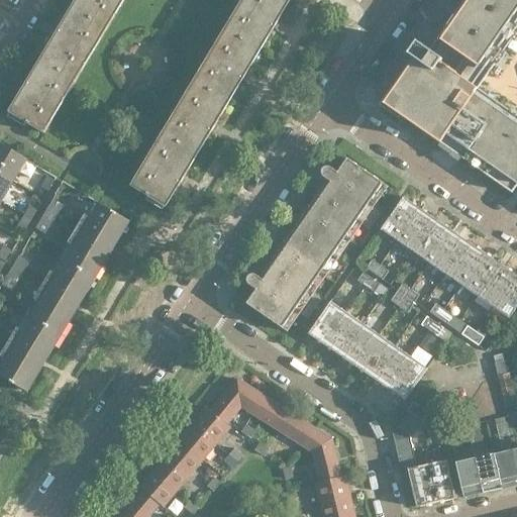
[(75,0),(19,93),(58,115),(75,87),(69,84),(119,0),(213,0),(234,12),(141,166),(180,189),(293,1),(292,0),(75,0)]
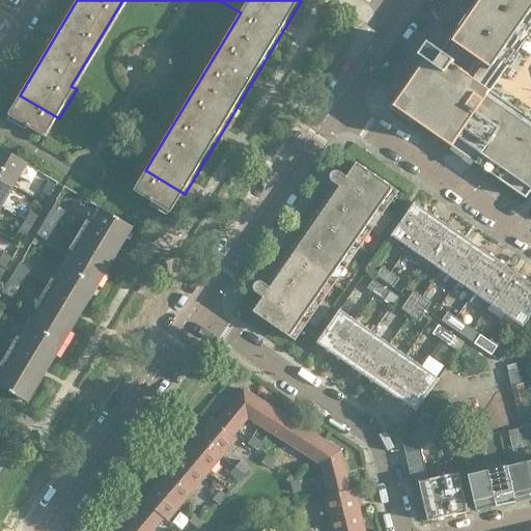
[(398,102),(394,107),(526,199),(530,191),(530,0),(484,0),(474,16),(472,14),(469,19),(471,21),(457,40),(455,38),(452,42),(454,44),(446,55),(428,43),(419,56),(426,61),(423,65),(425,67),(421,74),(419,72),(415,77),(418,79),(409,92),(406,90),(402,95),(404,96),(400,104),(398,102)]
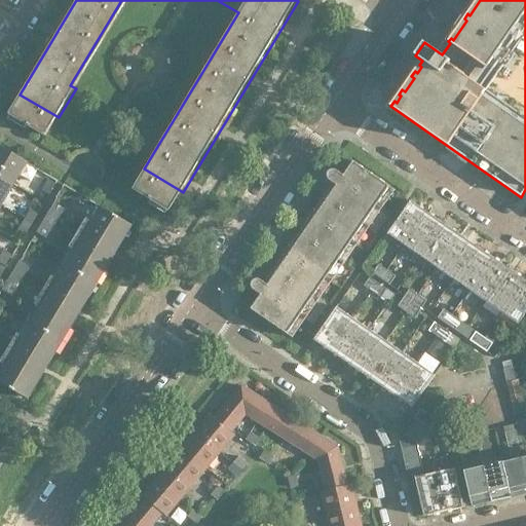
[(77,134),(72,142),(84,149),(89,141),(77,134)]
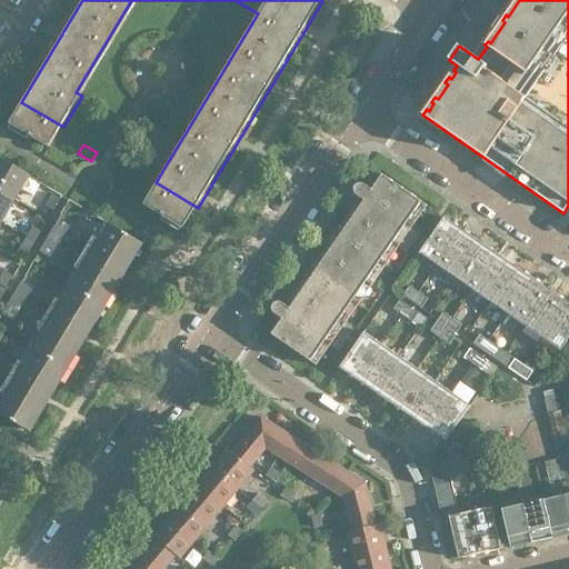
[(0,159),(0,191),(15,201),(29,177),(0,159)]
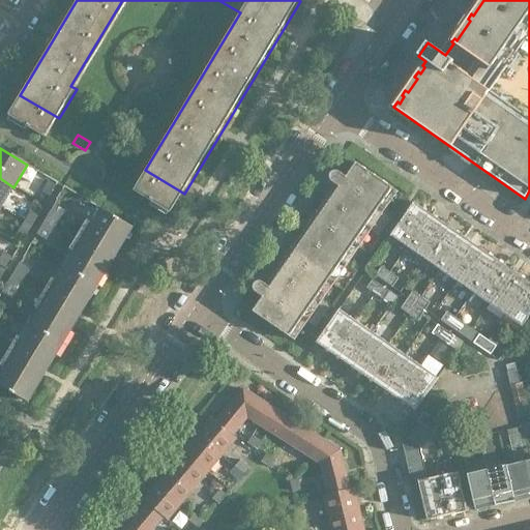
[(253,285),(253,288),(254,291),(257,293),(262,297),(253,312),(290,336),(302,319),(315,327),(328,307),(316,299),(328,281),(341,262),(354,243),(365,227),(379,235),(392,215),(379,207),(380,206),(392,188),(356,163),(349,173),(346,176),(339,171),(336,170),(332,171),(330,173),(253,285)]
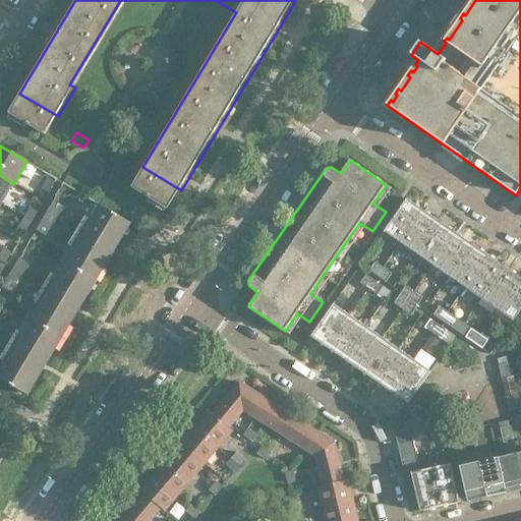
[(0,175),(0,205),(13,184),(0,175)]
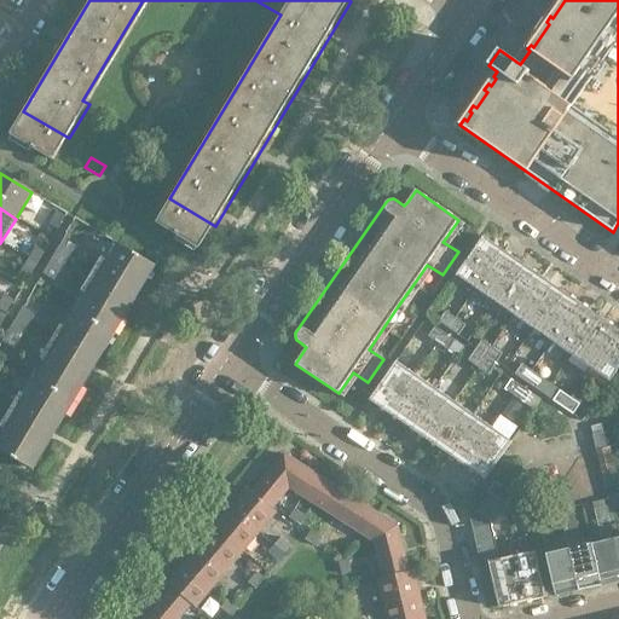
[(68,213),(58,208),(51,223),(58,229),(68,213)]
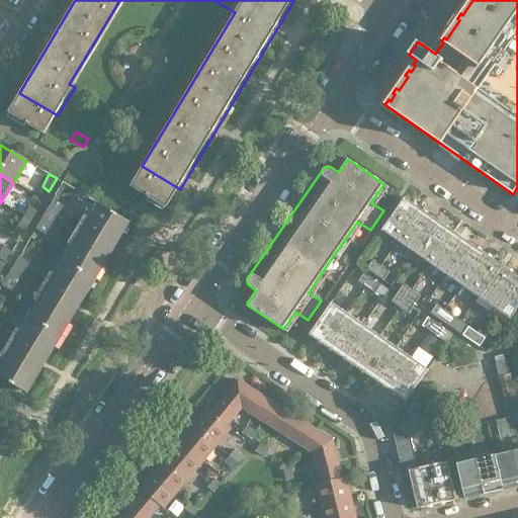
[(404,197),(381,230),(396,241),(419,207),(404,197)]
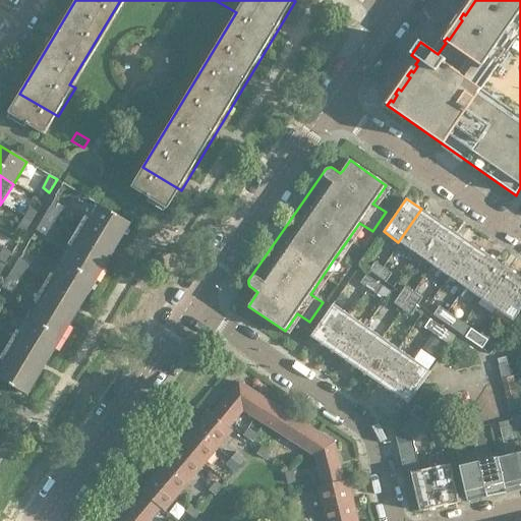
[(65,208),(54,200),(49,208),(60,215),(65,208)]
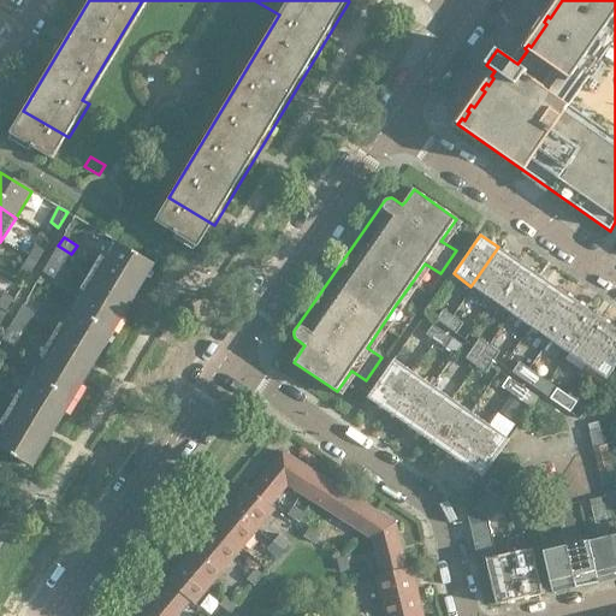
[(112,240),(92,272),(71,307),(113,332),(154,265),(118,243),(112,240)]
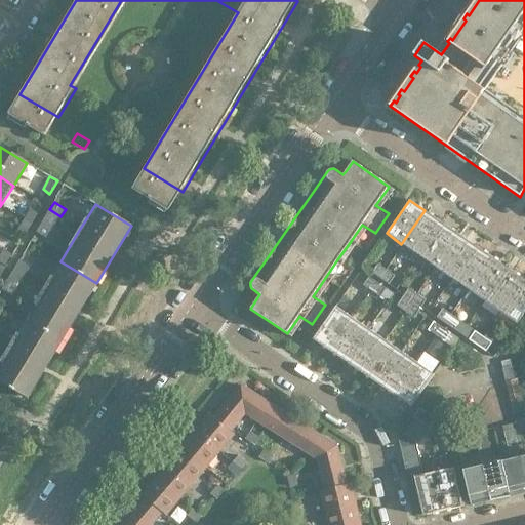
[(29,209),(23,219),(29,223),(31,225),(37,214),(29,209)]
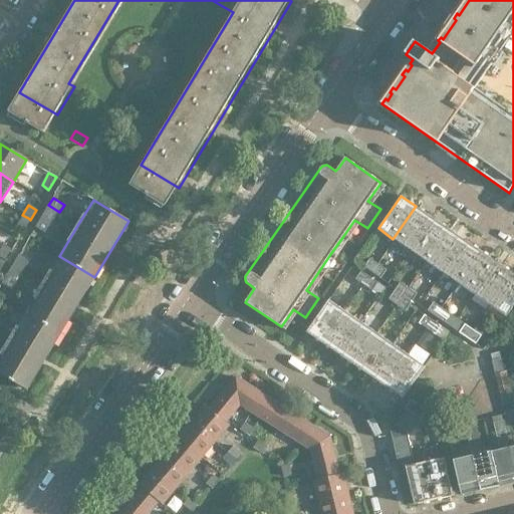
[(59,212),(48,205),(44,213),(55,219),(59,212)]
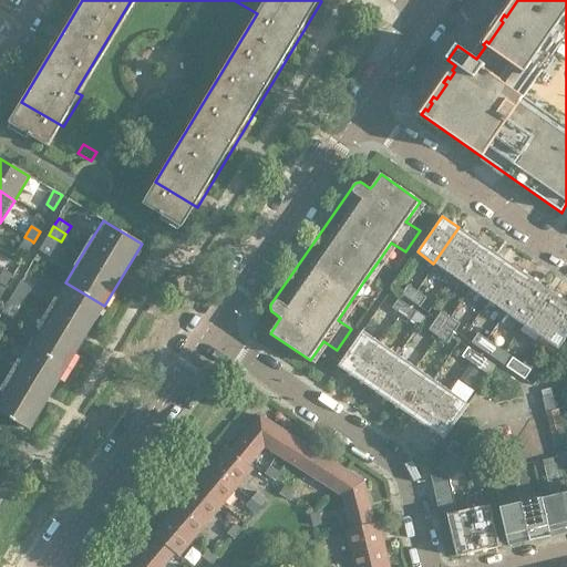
[(459,227),(433,264),(452,276),(477,240),(459,227)]
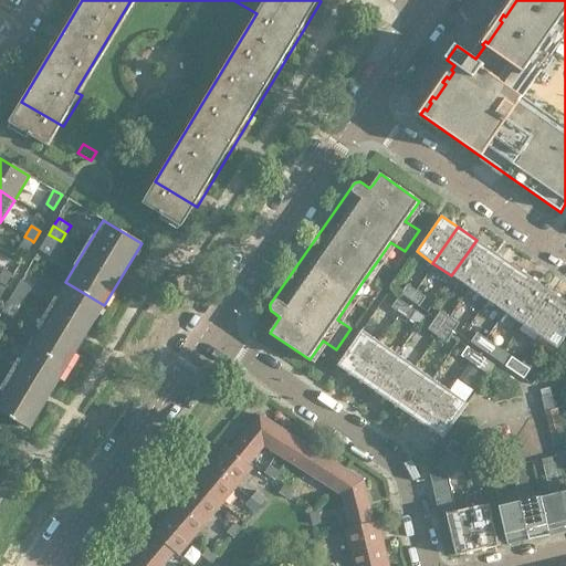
[(61,241),(49,234),(44,242),(56,250),(61,241)]
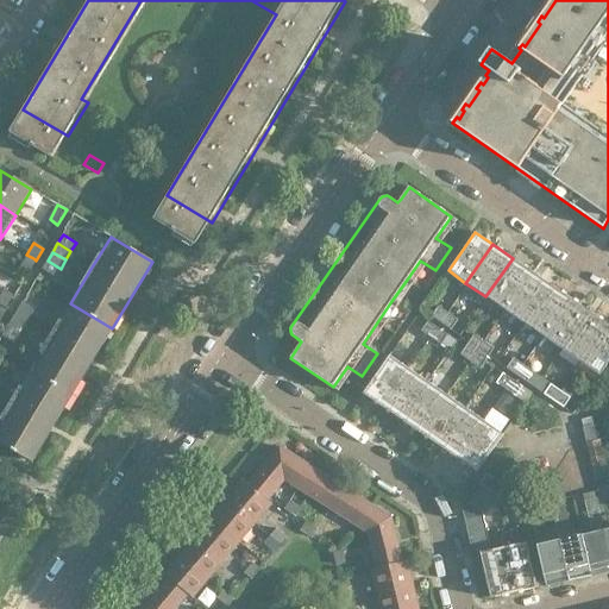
[(29,274),(36,261),(33,258),(26,255),(19,268),(29,274)]
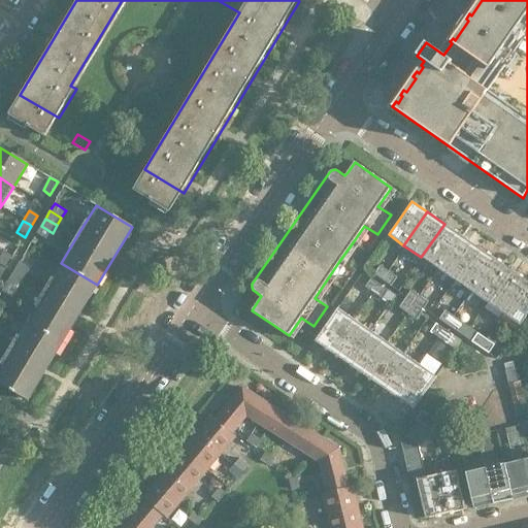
[(444,224),(421,257),(437,268),(460,235),(444,224)]
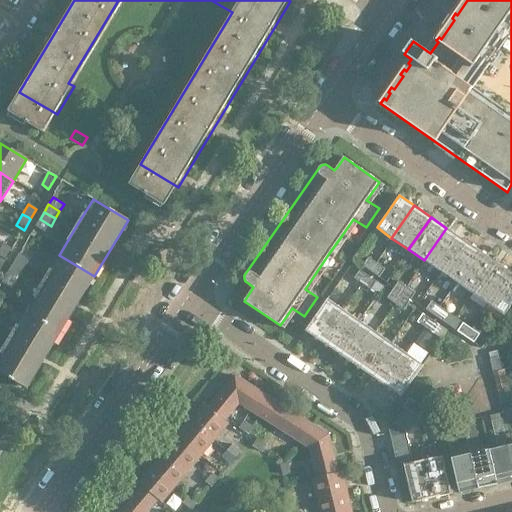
[(51,226),(40,219),(35,227),(46,233),(51,226)]
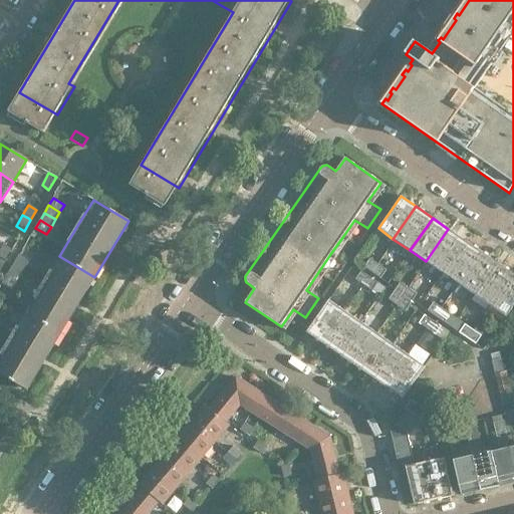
[(448,229),(426,261),(442,272),(464,240),(448,229)]
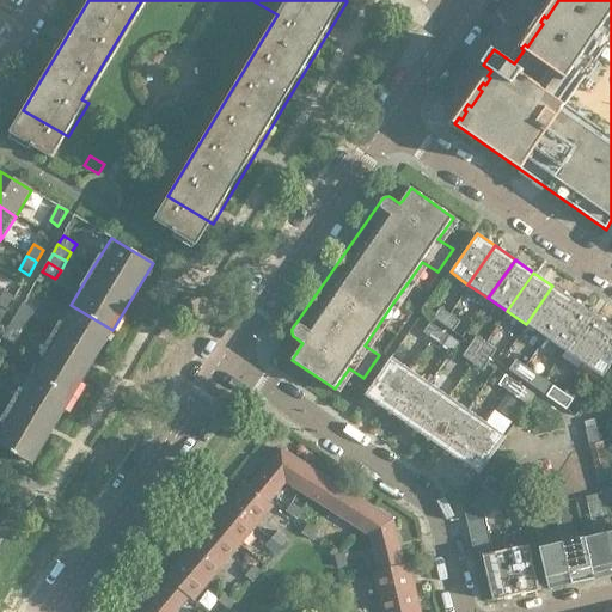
[(552,286),(526,324),(545,338),(573,299),(552,286)]
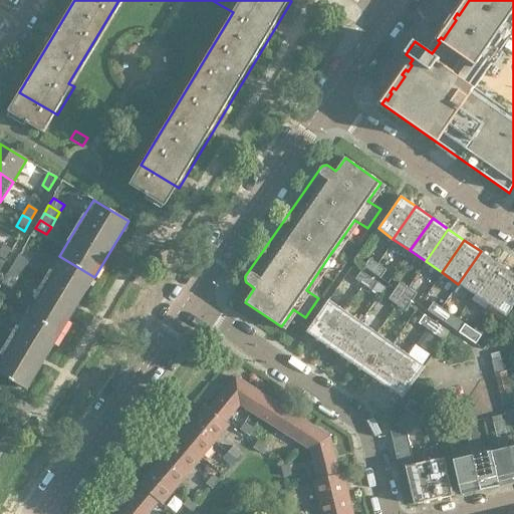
[(1,247),(0,248),(0,259),(4,262),(10,252),(1,247)]
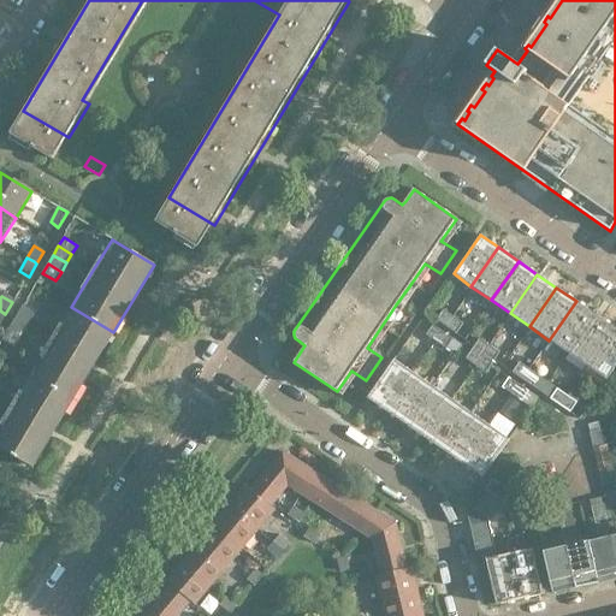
[(576,301),(549,341),(568,354),(596,315),(576,301)]
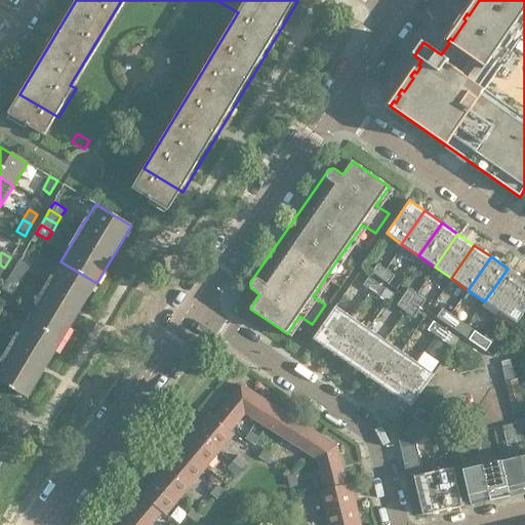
[(19,259),(15,267),(26,274),(31,267),(19,259)]
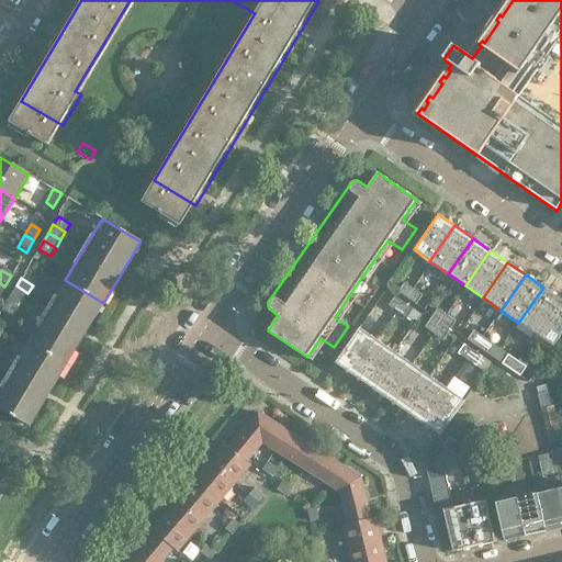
[(65,280),(47,310),(27,341),(67,364),(103,303),(65,280)]
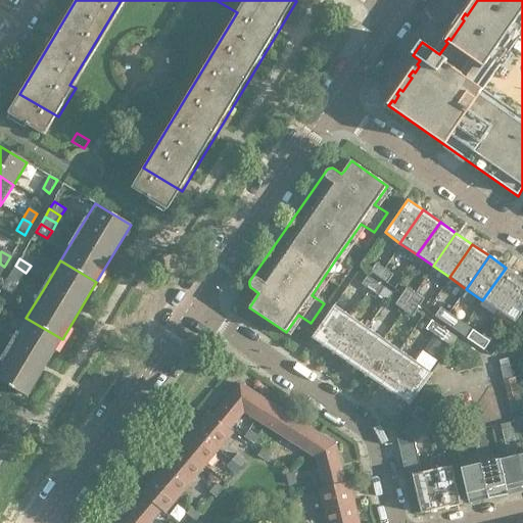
[(376,263),(370,272),(378,277),(384,269),(376,263)]
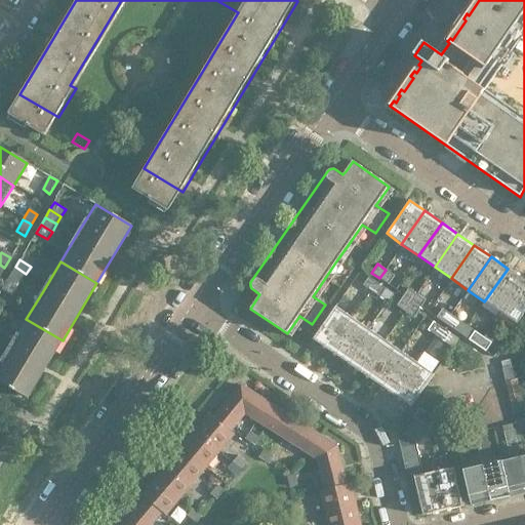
[(26,274),(15,267),(10,275),(22,281),(26,274)]
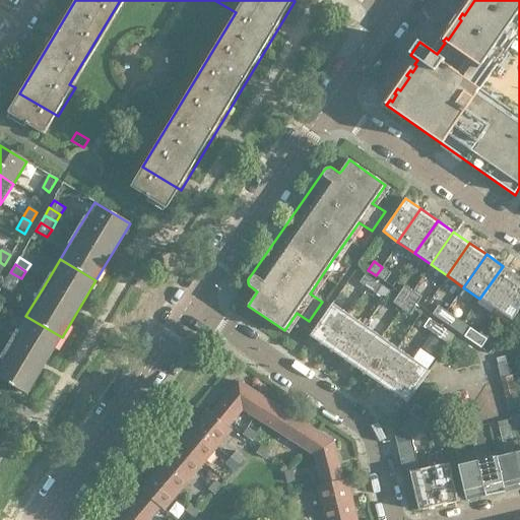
[(503,266),(479,299),(496,310),(518,276),(503,266)]
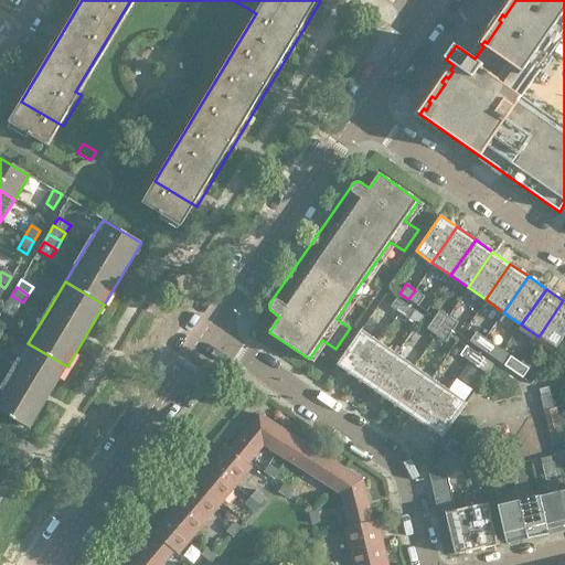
[(415,290),(408,299),(418,306),(424,297),(415,290)]
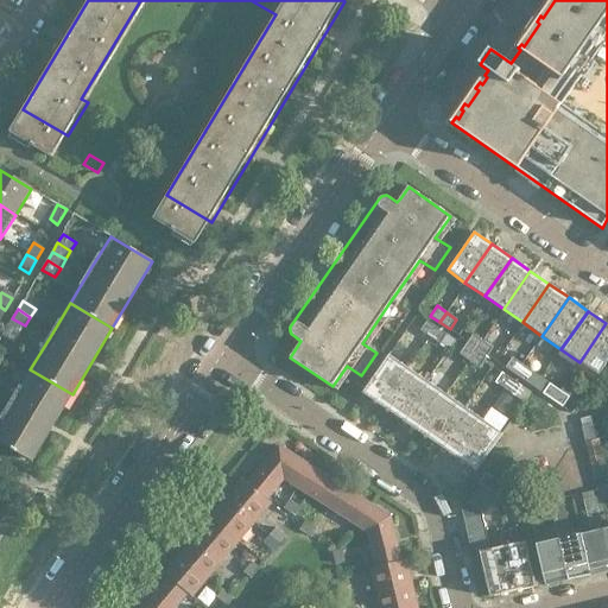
[(25,325),(12,318),(7,327),(20,334),(25,325)]
